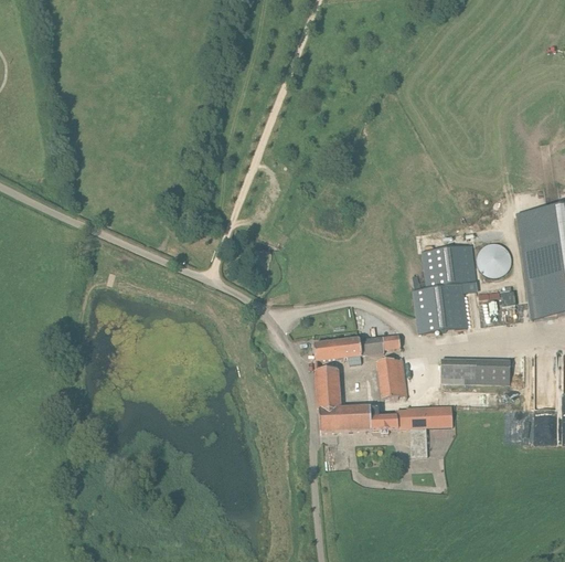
[(564,209),(519,215),(520,225),(533,325),(564,320),(564,209)]
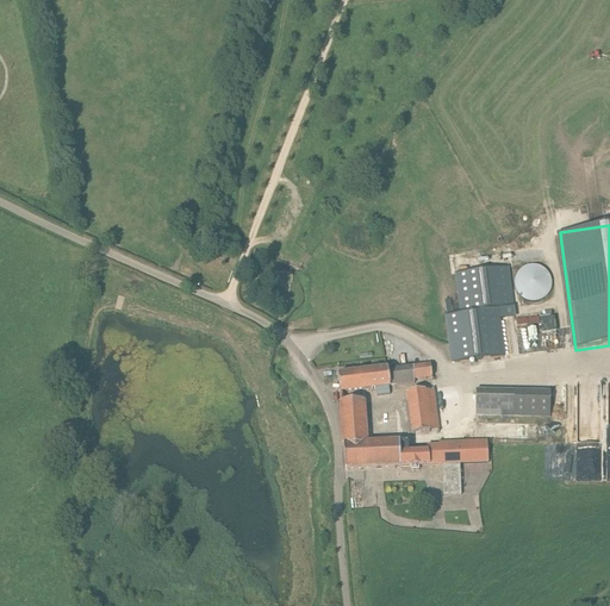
[(537,263),(530,262),(523,266),(517,270),(515,277),(515,286),(518,293),(524,298),(531,300),(539,299),(546,294),(551,288),(552,280),(549,273),(545,267),(537,263)]
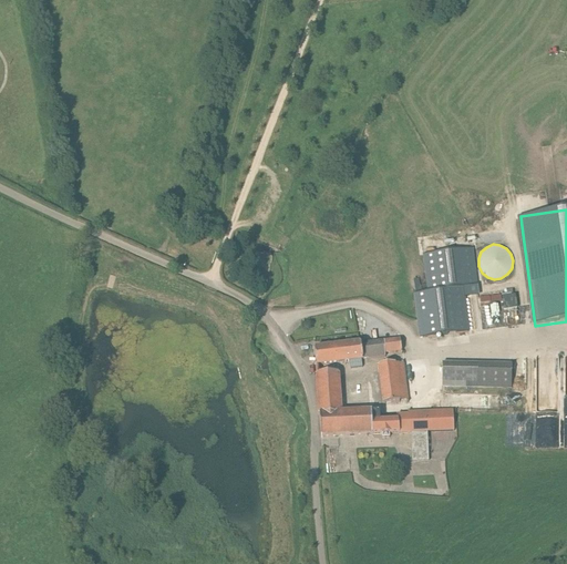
[(423,250),(428,288),(464,285),(477,284),(474,246),(423,250)]
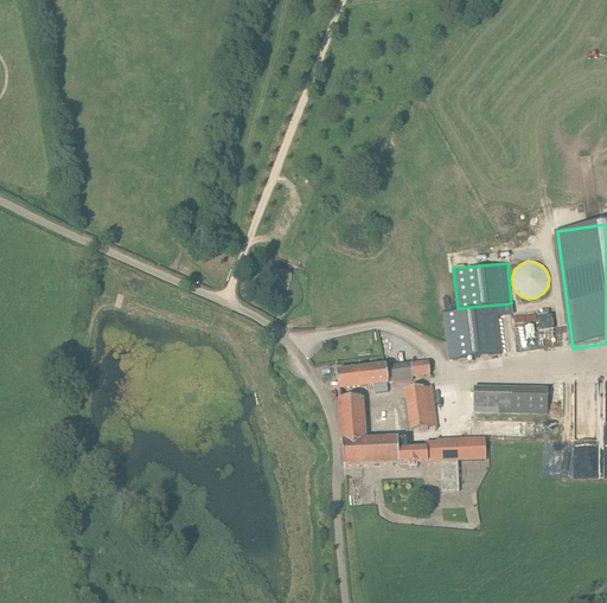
[(458,308),(443,310),(443,314),(447,338),(449,358),(503,351),(498,316),(513,314),(511,303),(497,305),(458,308)]
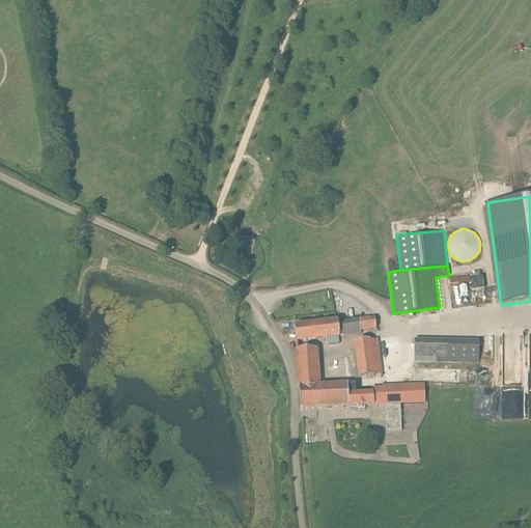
[(470,287),(483,285),(481,273),(468,275),(470,287)]
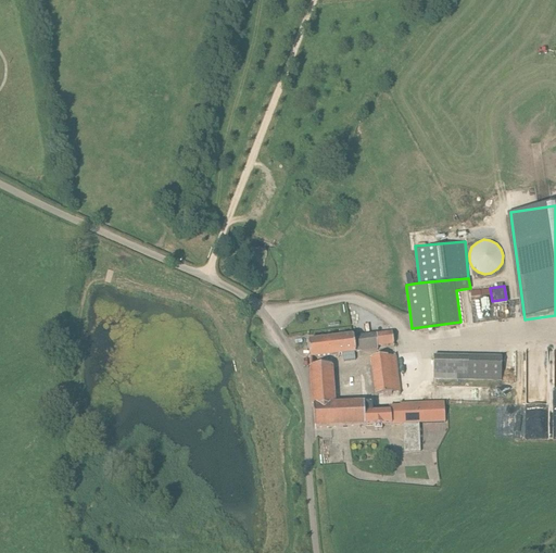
[(463,321),(476,319),(474,306),(462,309),(463,321)]
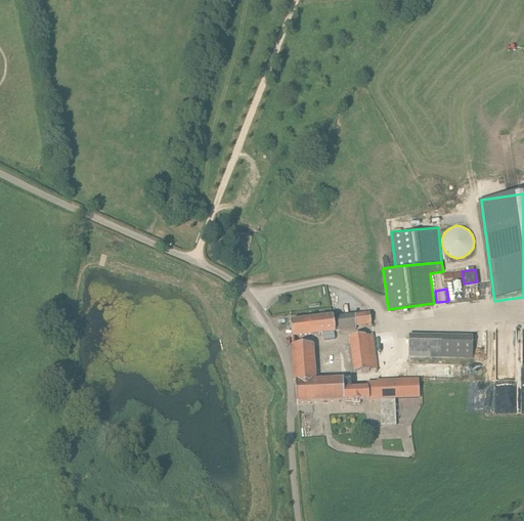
[(333,316),(311,319),(313,335),(335,332),(335,330),(356,328),(356,326),(372,323),(369,310),(333,316)]
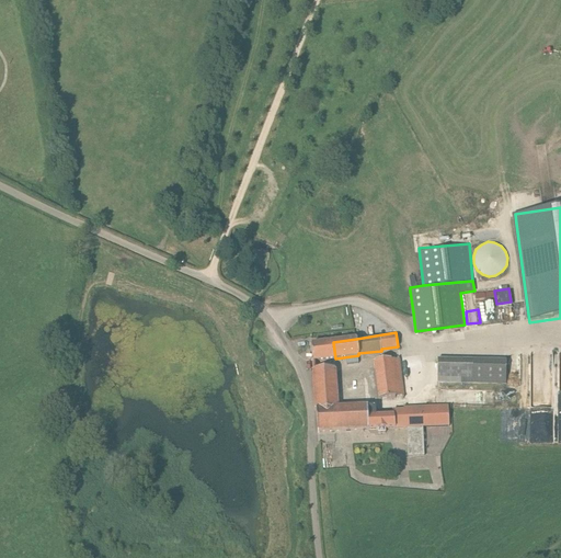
[(321,343),(311,344),(312,359),(312,361),(335,359),(333,342),(321,343)]
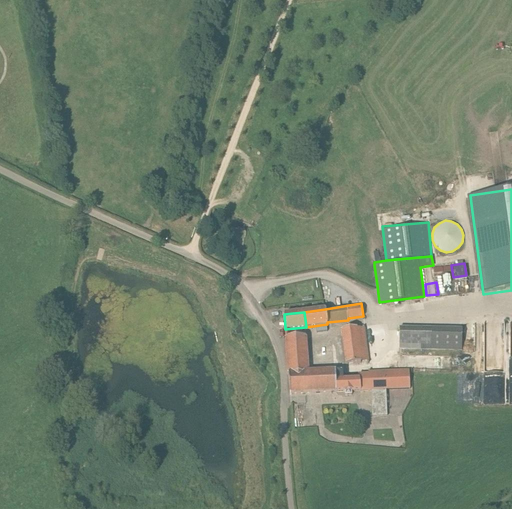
[(372,323),(341,329),(345,361),(368,358),(378,357),(372,323)]
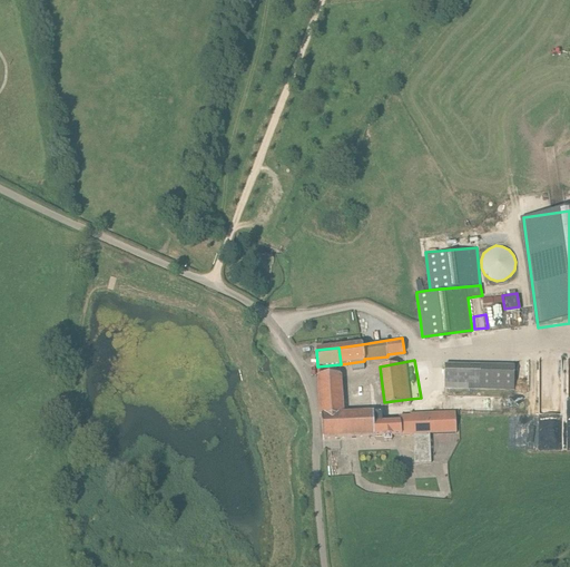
[(444,387),(480,387),(513,388),(514,363),(480,363),(444,362),(444,387)]
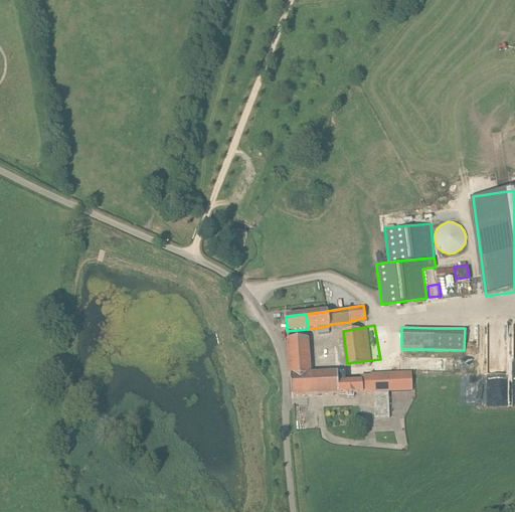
[(307,337),(288,338),(290,374),(309,373),(307,337)]
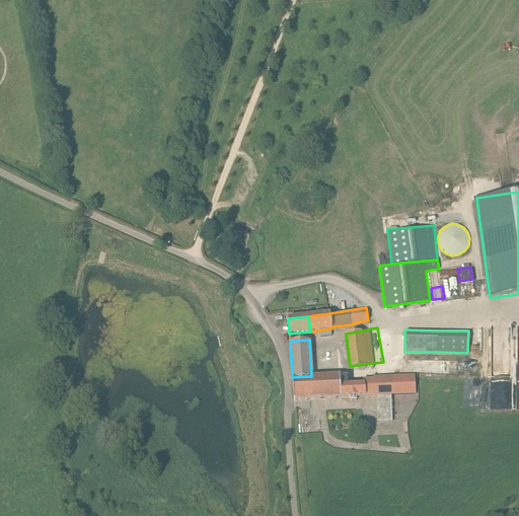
[(437,368),(447,369),(448,360),(437,360),(437,368)]
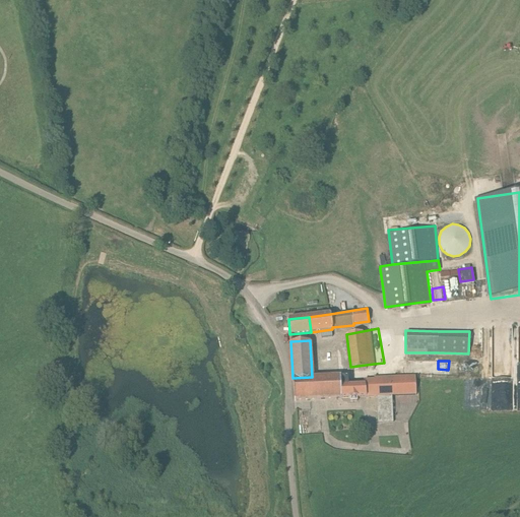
[(312,377),(293,378),(294,398),(350,395),(350,399),(356,398),(356,395),(364,395),(377,394),(378,421),(388,419),(393,419),(392,393),(416,392),(415,374),(375,376),(375,378),(364,378),(364,383),(348,384),(348,375),(341,375),(312,378),(312,377)]
